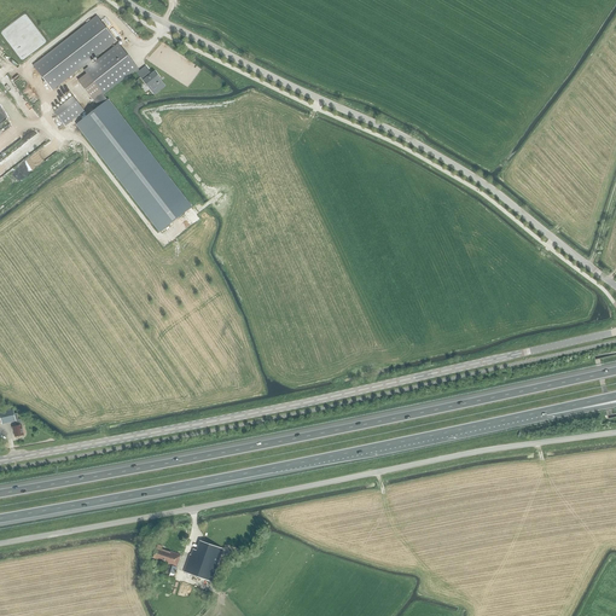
[(96,105),(74,122),(157,230),(190,204),(106,97),(105,98),(102,92),(133,68),(134,67),(135,65),(116,41),(91,60),(88,58),(114,39),(94,13),(30,63),(50,87),(83,62),(86,64),(81,68),(83,71),(75,77),(96,105)]
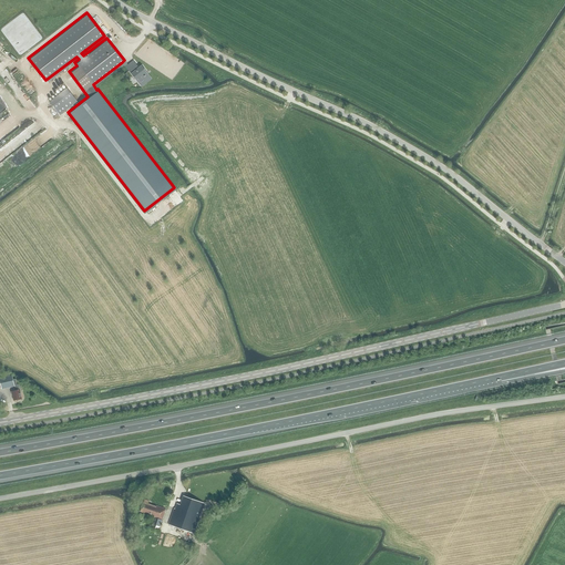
[(143,81),(149,76),(140,64),(136,67),(131,59),(125,63),(123,61),(122,62),(139,84),(140,83),(141,84),(144,81),(143,81)]
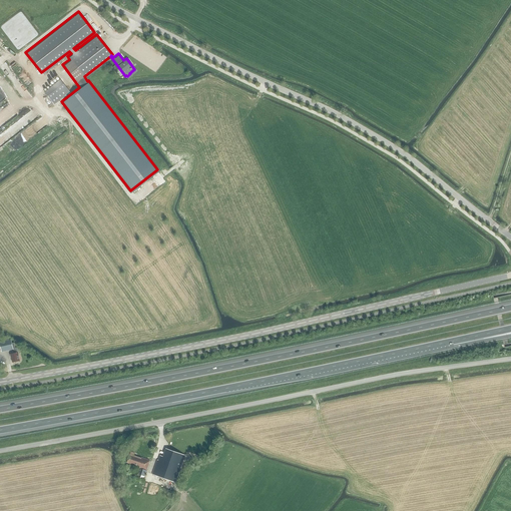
[(52,103),(68,90),(58,78),(42,90),(52,103)]
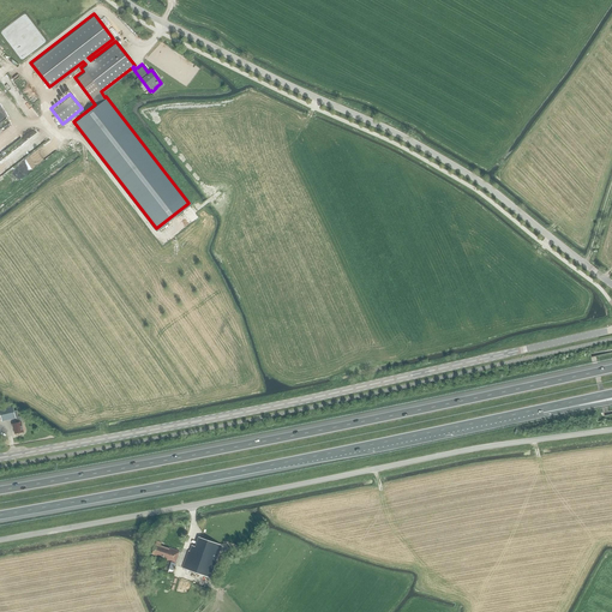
[(12,409),(11,405),(0,407),(0,419),(13,417),(15,421),(10,423),(11,426),(13,432),(21,430),(19,425),(21,425),(19,420),(18,415),(17,415),(15,408),(12,409)]
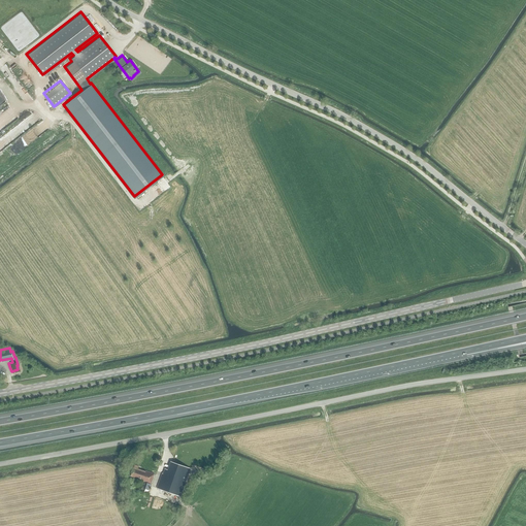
[(178,494),(188,466),(170,460),(167,468),(163,467),(161,471),(160,471),(155,486),(178,494)]
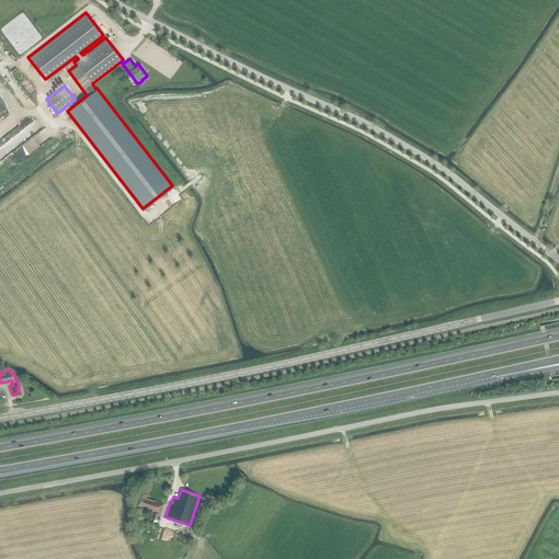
[(150,510),(158,512),(161,502),(152,499),(152,500),(148,498),(148,497),(147,497),(147,499),(144,498),(145,494),(140,493),(137,504),(151,509),(150,510)]
